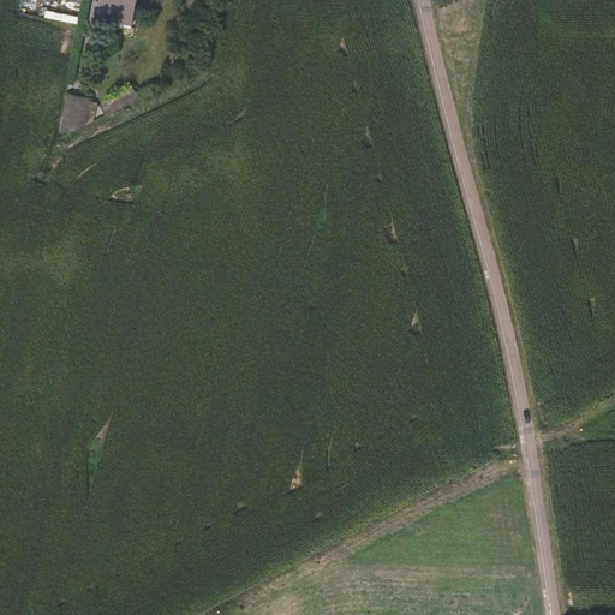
[(132,24),(136,0),(102,0),(99,24),(131,31),(132,24)]
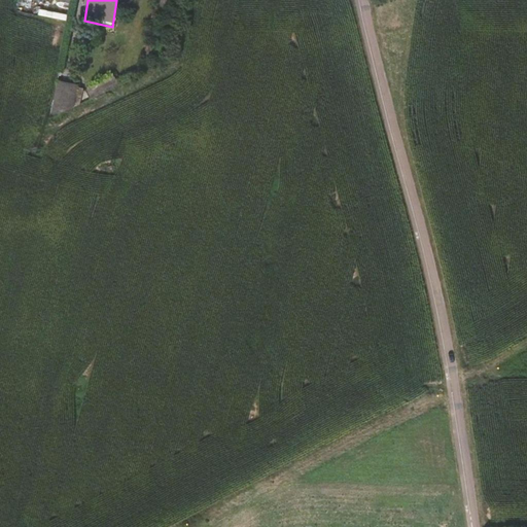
[(166,0),(154,0),(151,21),(156,23),(159,12),(164,13),(166,0)]
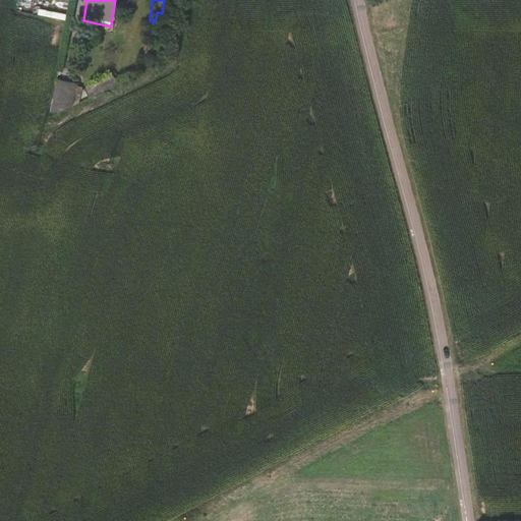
[(88,99),(116,84),(112,76),(87,89),(88,99)]
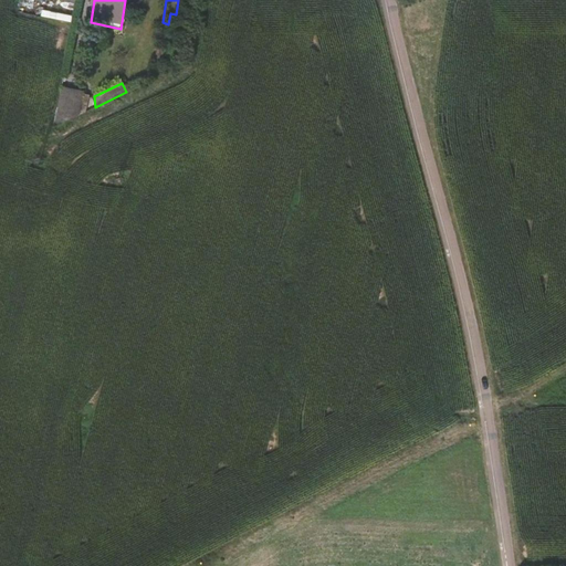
[(62,87),(54,124),(59,125),(80,115),(83,94),(84,92),(62,87)]
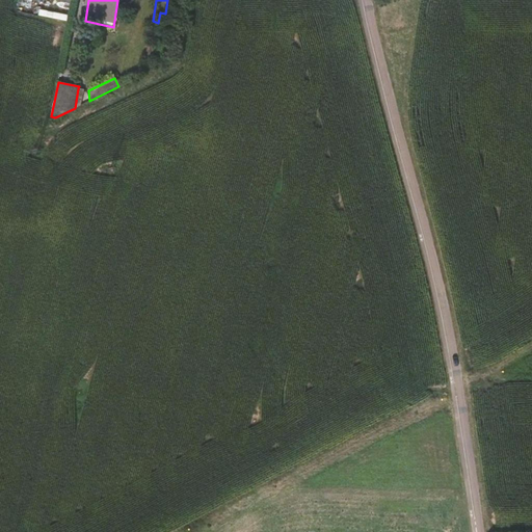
[(78,88),(75,108),(81,105),(84,89),(78,88)]
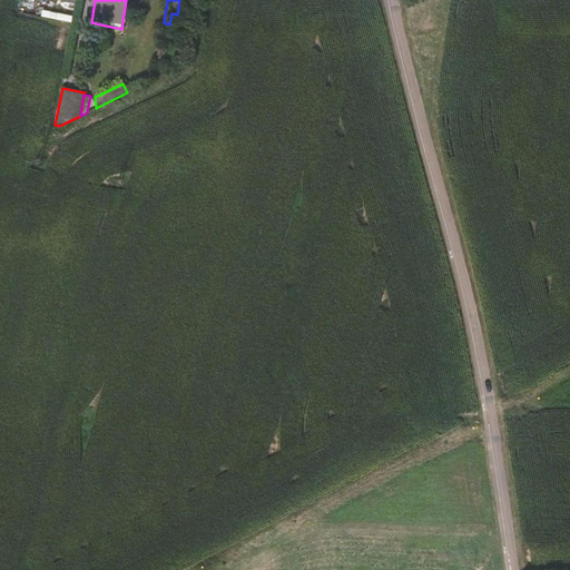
All buildings are outlined.
